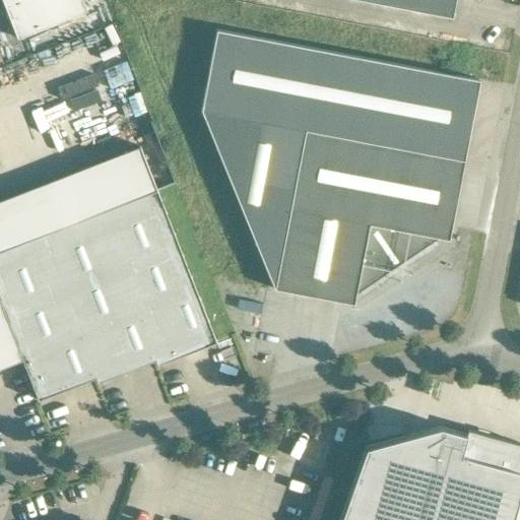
[(1,0),(17,38),(87,11),(82,0),(1,0)]
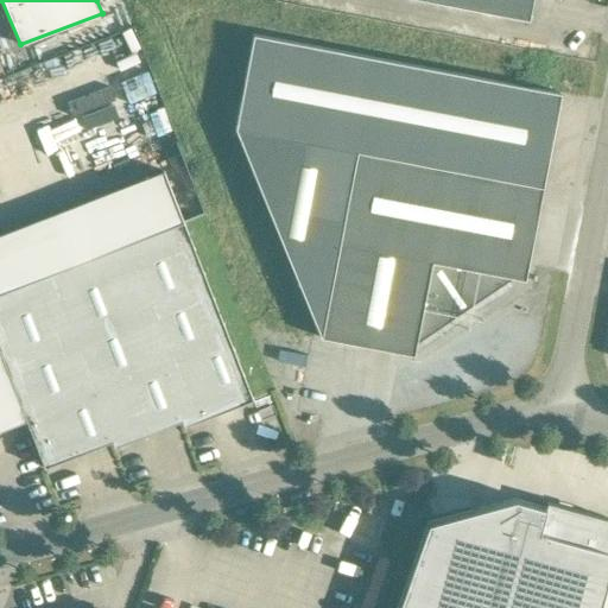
[(423,0),(529,20),(532,0),(423,0)]
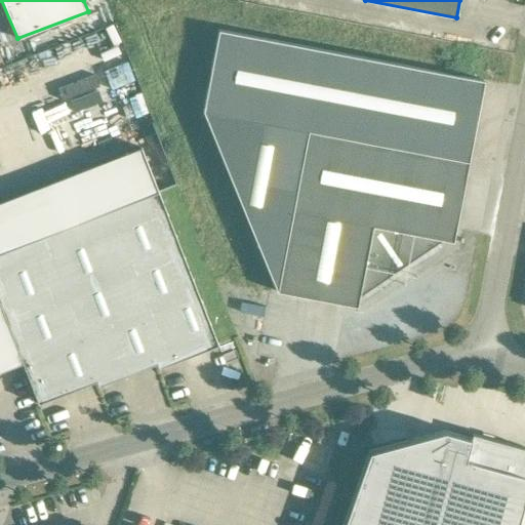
[(203,111),(277,291),(357,307),(359,297),(444,239),(453,241),(484,80),(218,30),(203,111)]
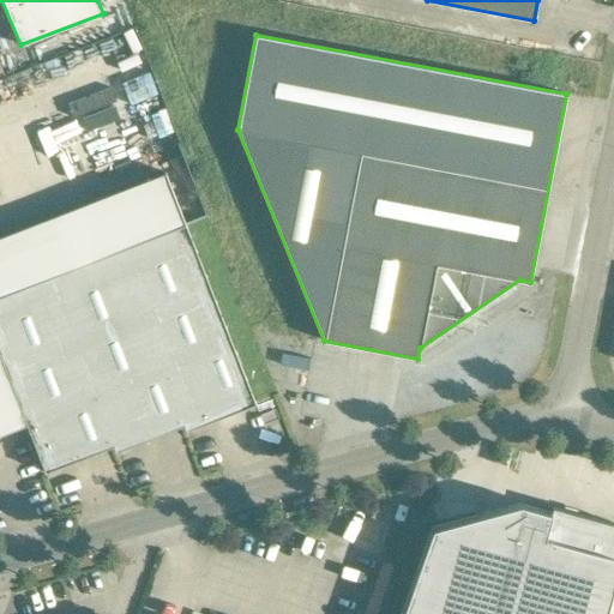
[(185,223),(115,251),(184,425),(185,428),(186,431),(256,403),(256,402),(254,402),(185,223)]
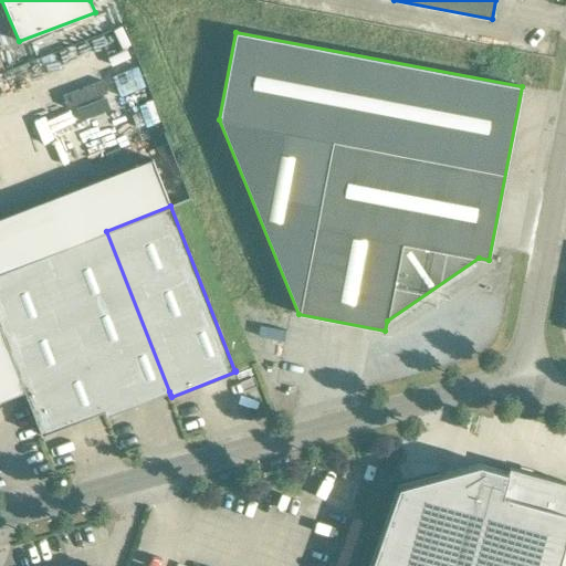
[(106,231),(43,255),(104,410),(106,413),(105,413),(106,416),(169,391),(106,231)]
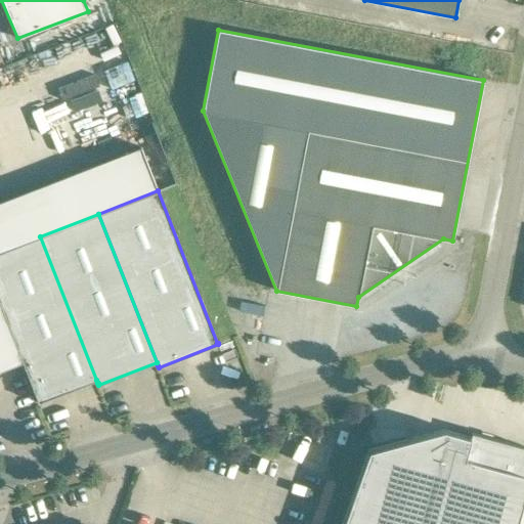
[(0,252),(0,304),(38,402),(96,380),(40,236),(0,252)]
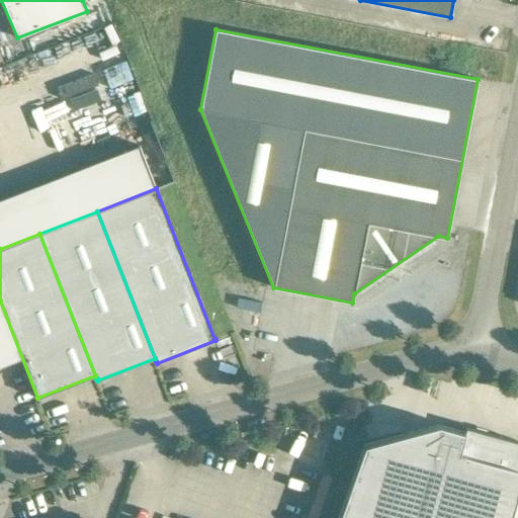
[(363,444),(337,517),(510,517),(517,492),(517,441),(465,427),(464,431),(438,425),(363,444)]
